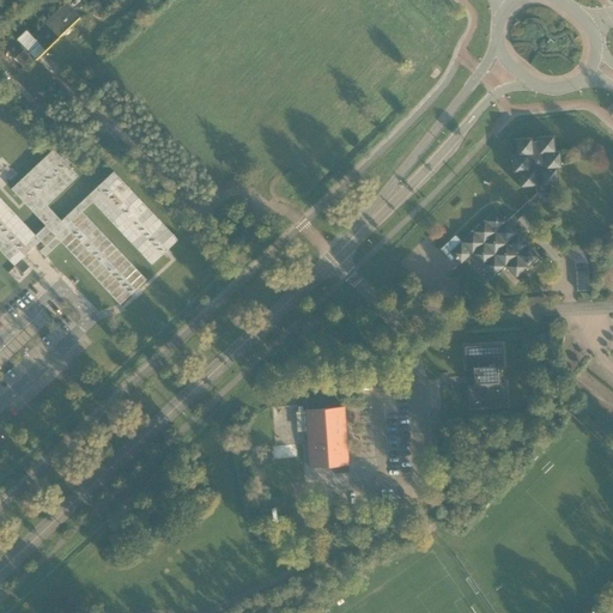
[(36,59),(80,18),(67,4),(31,36),(26,30),(18,38),(36,59)]
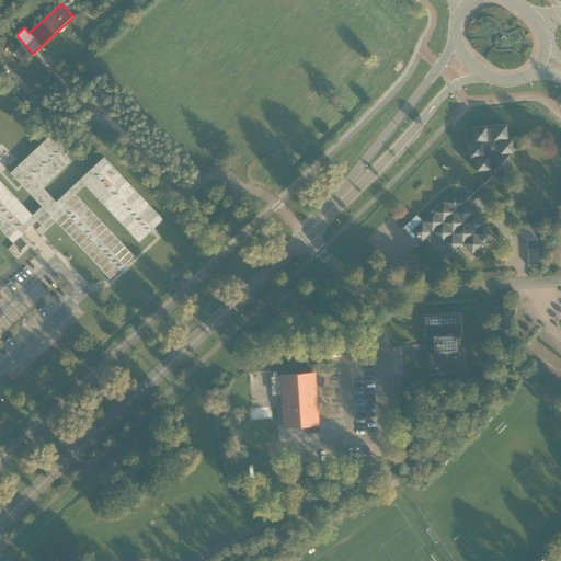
[(13,53),(21,60),(30,53),(22,45),(13,53)]
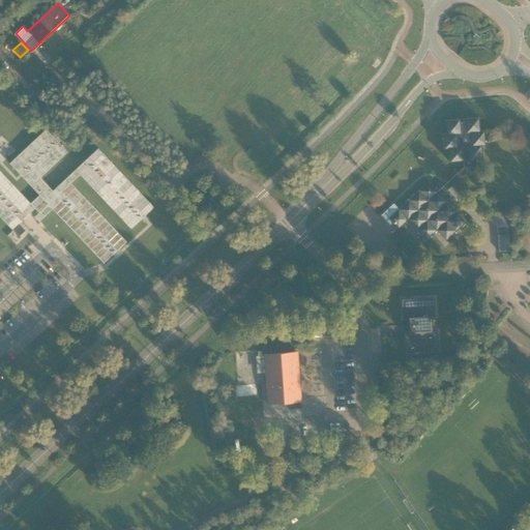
[(264,111),(271,101),(263,95),(256,104),(264,111)]
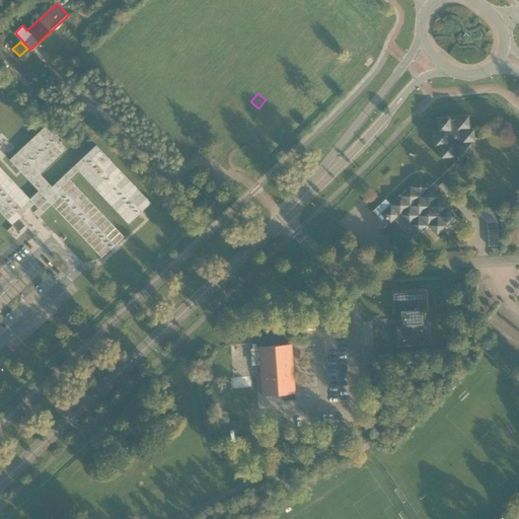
[(441,175),(445,179),(457,167),(460,170),(467,170),(465,155),(472,155),(471,142),(475,141),(474,128),(469,128),(468,115),(454,116),(455,119),(450,119),(450,117),(436,118),(437,131),(434,131),(435,145),(439,145),(440,158),(453,157),(454,163),(441,175)]
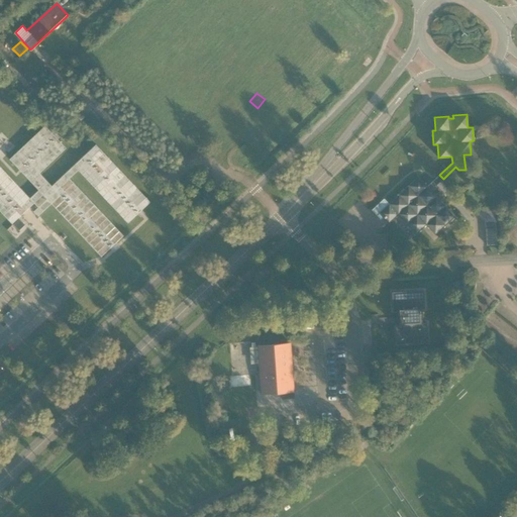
[(0,166),(0,210),(11,223),(33,202),(38,207),(33,211),(37,215),(50,203),(101,255),(122,235),(69,178),(78,170),(127,222),(149,202),(96,144),(52,186),(38,173),(65,147),(44,126),(9,159),(38,190),(29,198),(0,166)]
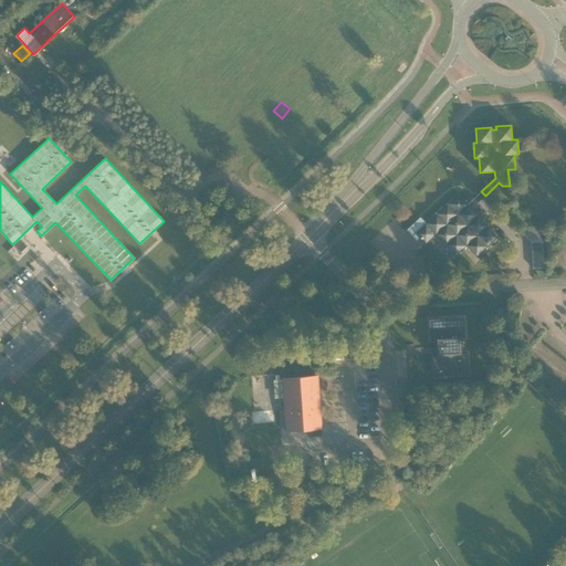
[(192,166),(200,158),(191,149),(184,157),(192,166)]
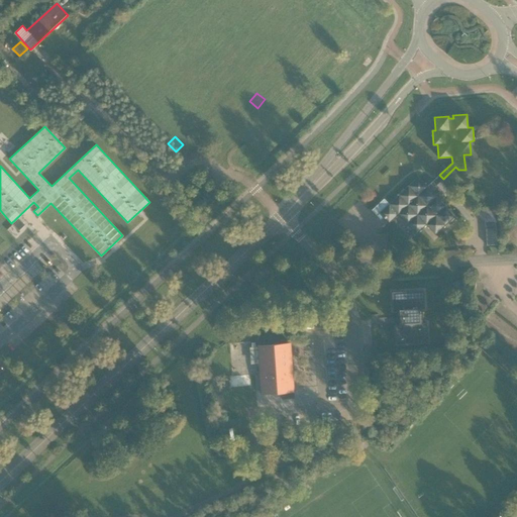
[(184,182),(188,186),(188,187),(196,180),(192,175),(184,182)]
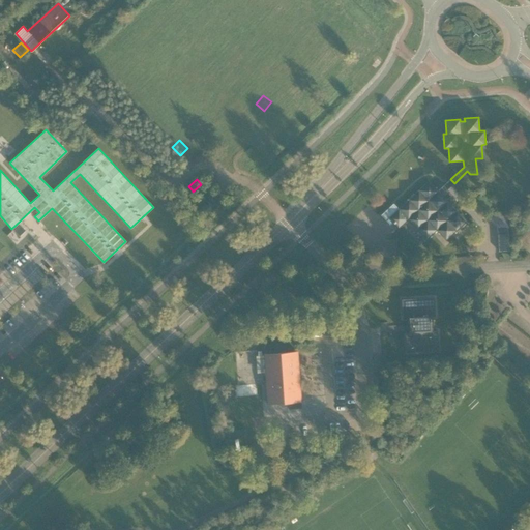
[(442,195),(454,183),(450,179),(438,190),(429,180),(399,209),(393,203),(381,215),(389,225),(392,223),(398,229),(408,219),(427,239),(437,230),(446,240),(466,222),(442,195)]
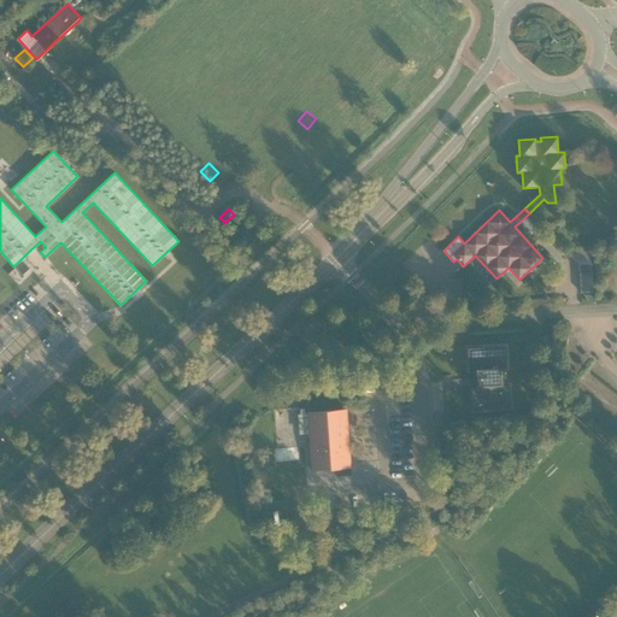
[(23,275),(30,269),(23,262),(16,268),(23,275)]
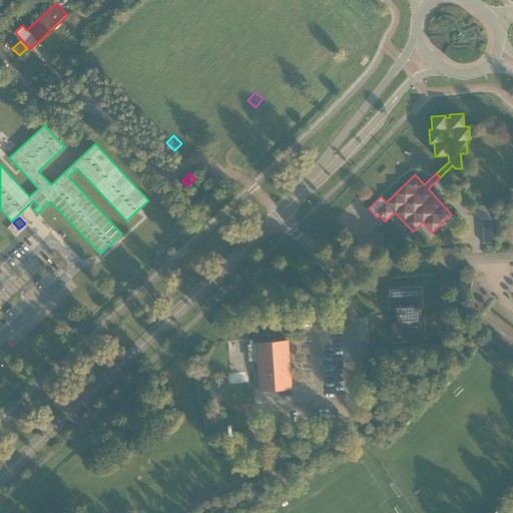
[(493,242),(492,226),(492,219),(481,220),(483,242),(483,243),(493,242)]
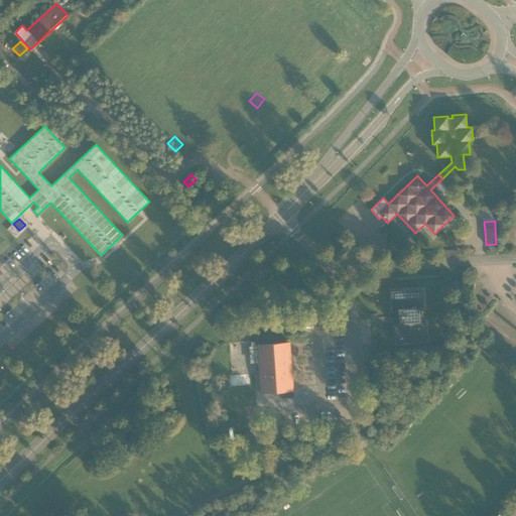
[(399,310),(399,316),(399,324),(395,324),(396,344),(427,342),(426,323),(421,323),(421,308),(424,308),(423,289),(391,291),(392,310),(399,310)]
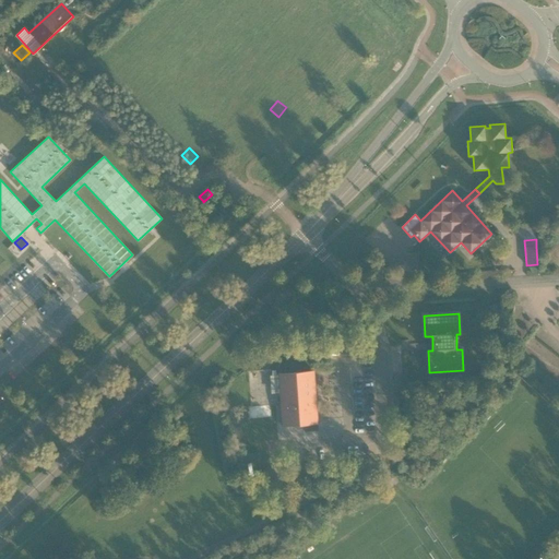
[(293,372),(292,364),(278,365),(278,373),(282,426),(318,424),(314,370),(293,372)]
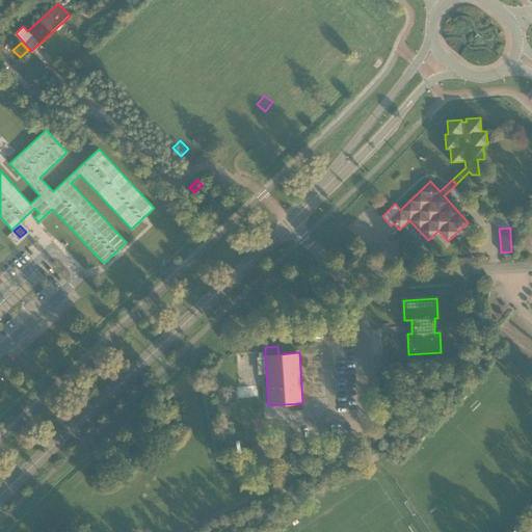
[(394,366),(394,356),(386,356),(386,366),(394,366)]
